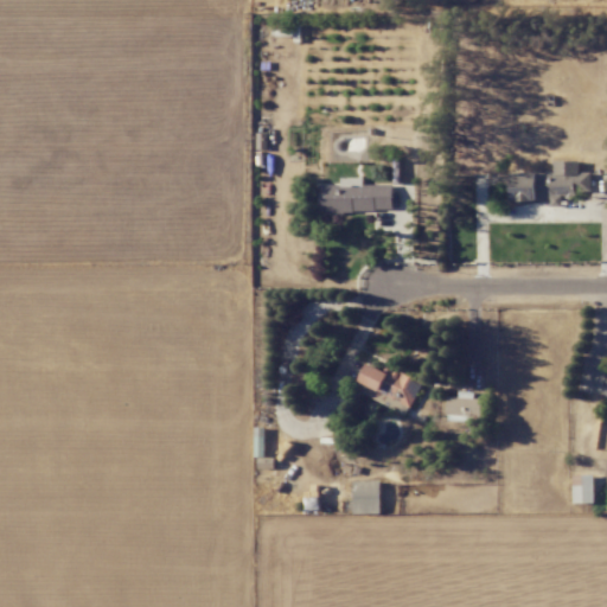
[(510,173),(511,200),(550,199),(551,208),(561,206),(561,200),(579,199),(579,193),(592,193),(590,173),(579,173),(579,160),(554,161),(554,172),(510,173)]
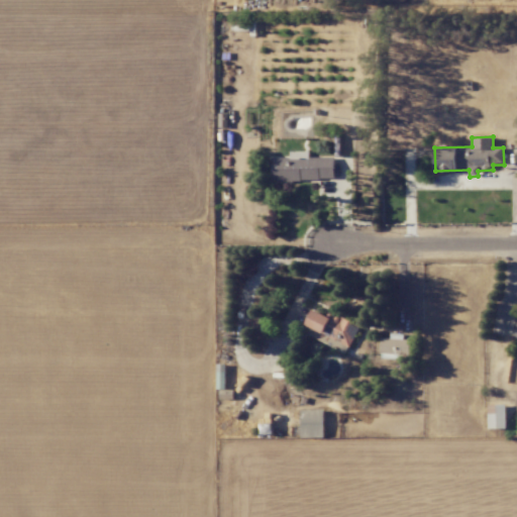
[(334,158),(309,158),(309,150),(290,151),(290,157),(272,157),(273,181),(334,180),(334,158)]
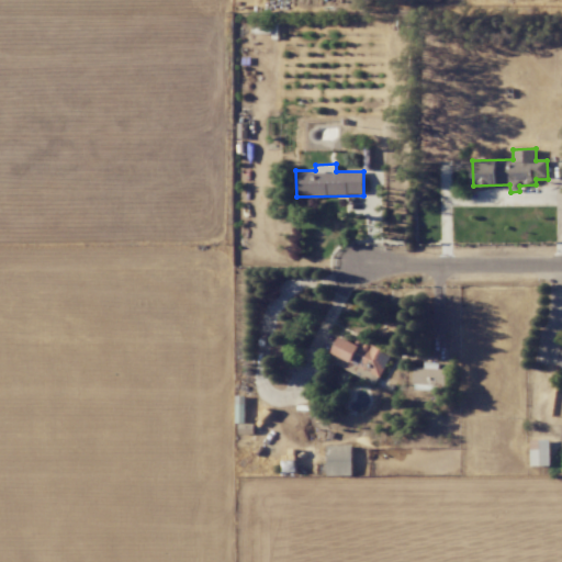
[(332,356),(382,377),(391,353),(356,339),(355,343),(339,336),(332,356)]
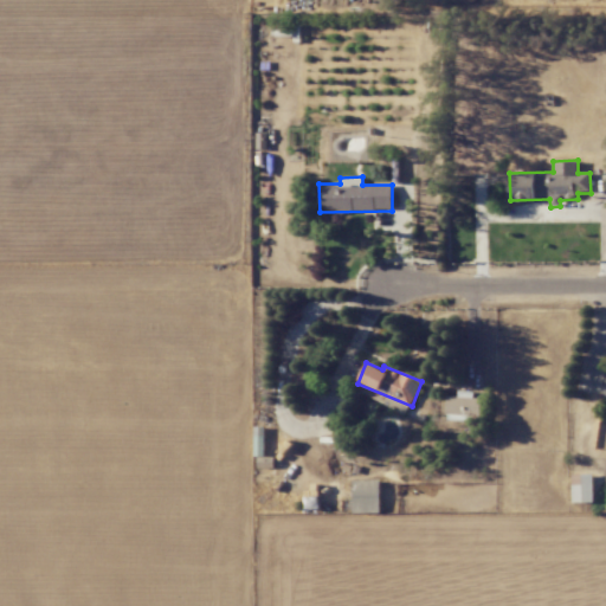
[(481,398),(446,397),(445,419),(479,420),(481,398)]
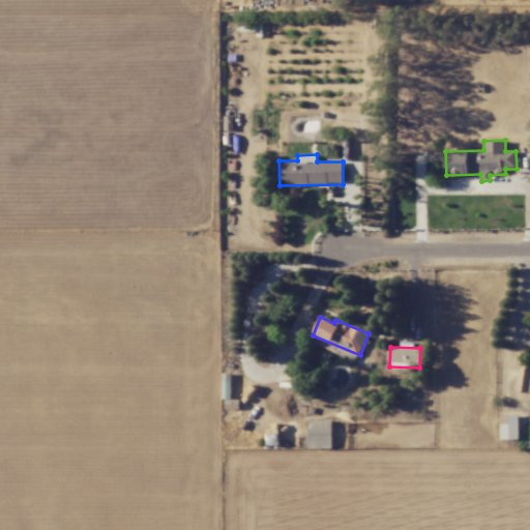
[(519,439),(519,414),(500,415),(501,439),(519,439)]
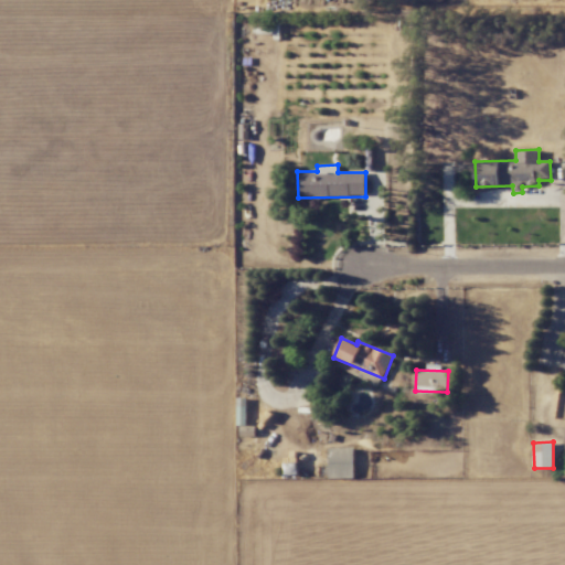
[(354,448),(329,447),(329,478),(354,479),(354,448)]
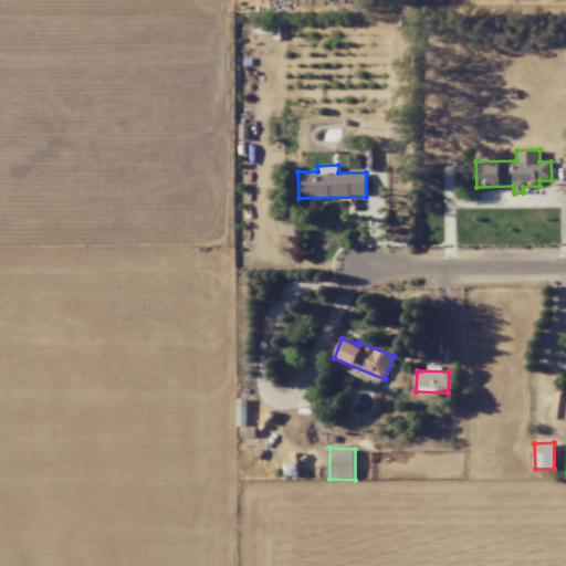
All buildings are outlined.
